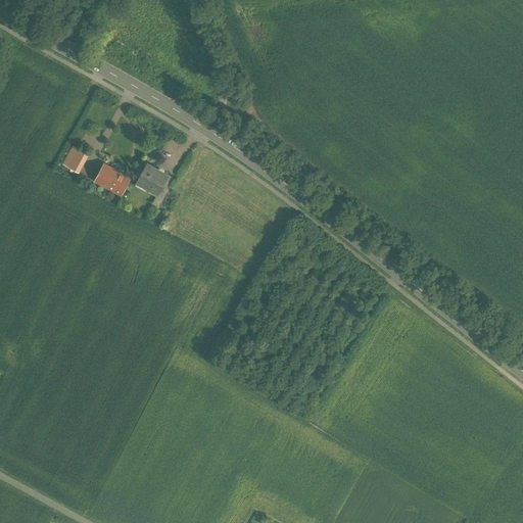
[(77,148),(67,167),(78,172),(88,153),(77,148)]
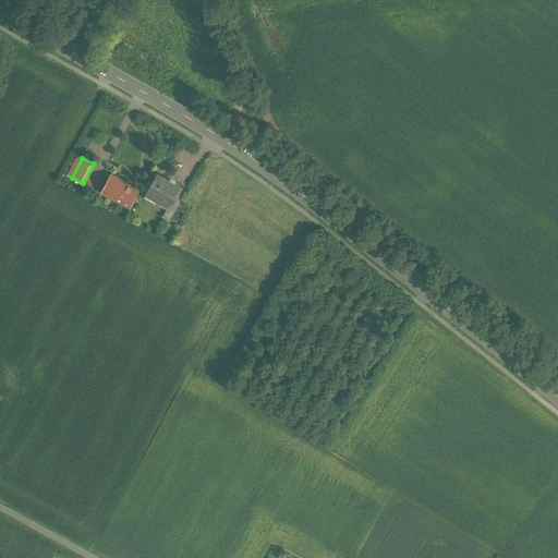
[(140,190),(111,173),(100,193),(130,208),(140,190)]
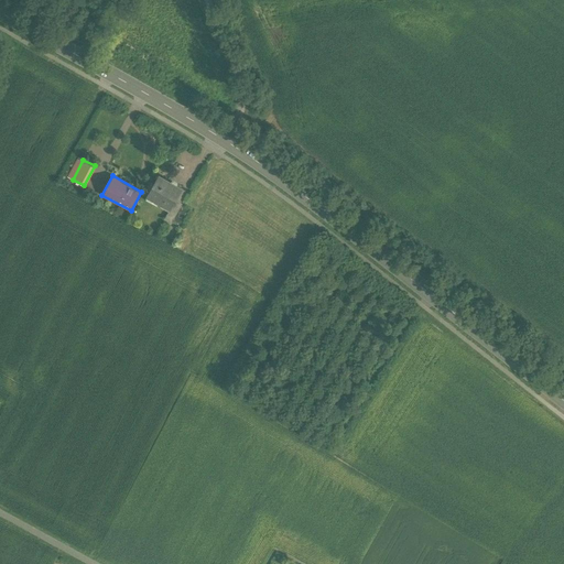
[(158,176),(148,195),(162,203),(171,208),(176,199),(182,190),(158,176)]
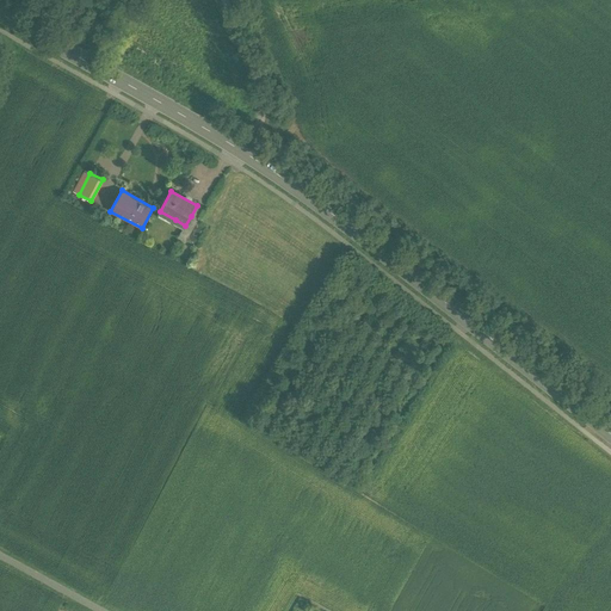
[(176,220),(160,211),(158,216),(173,224),(176,220)]
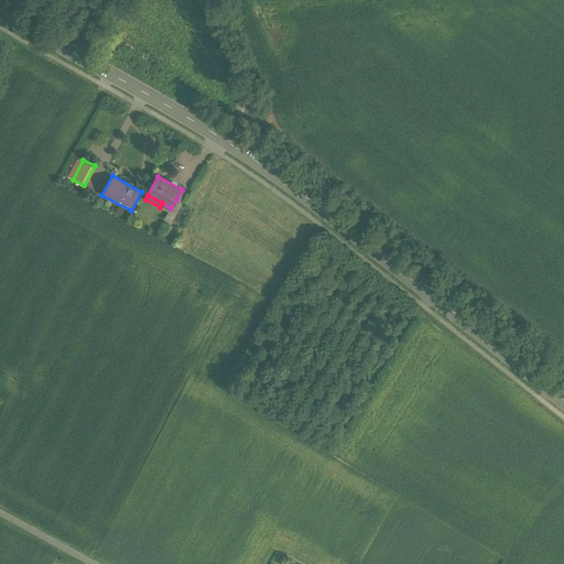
[(171,208),(164,219),(171,224),(182,204),(176,199),(171,208)]
